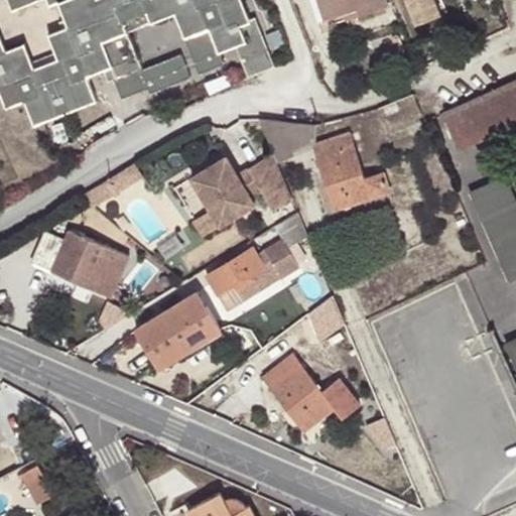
[(247,77),(275,66),(256,17),(250,19),(242,0),(5,0),(11,14),(45,1),(47,7),(58,3),(68,25),(46,33),(56,58),(35,67),(25,42),(5,50),(0,36),(0,83),(9,106),(26,99),(35,123),(97,100),(87,76),(105,69),(111,83),(142,71),(127,32),(174,14),(200,77),(225,67),(220,52),(235,46),(247,77)]
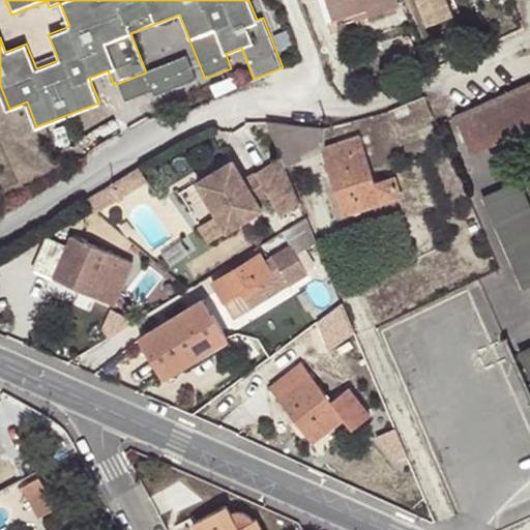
[(322,0),(330,21),(337,19),(330,0),(322,0)]
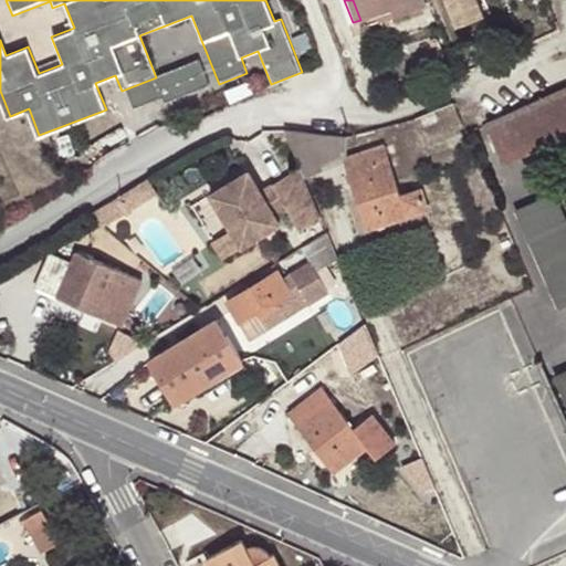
[(353,0),(360,20),(378,14),(394,9),(396,17),(426,8),(422,0),(353,0)]
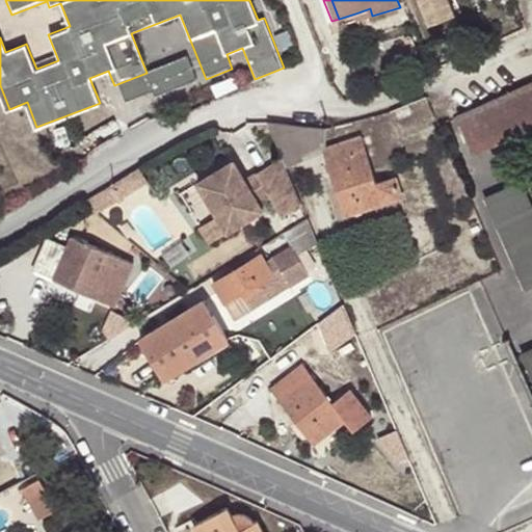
[(420,0),(430,26),(455,15),(449,0),(420,0)]
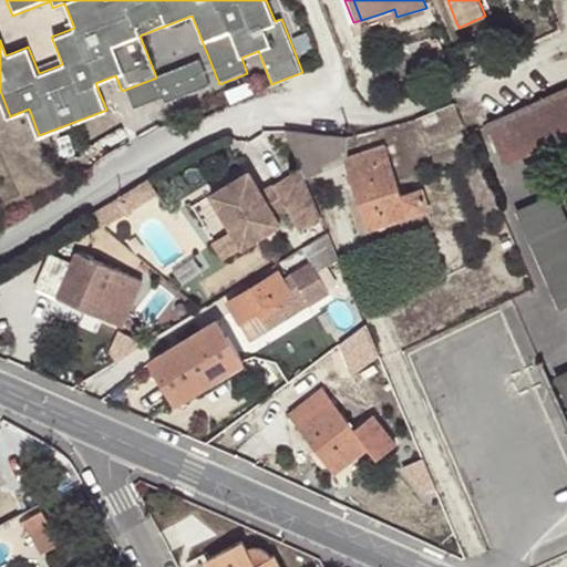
[(394,9),(379,14),(381,21),(397,17),(394,9)]
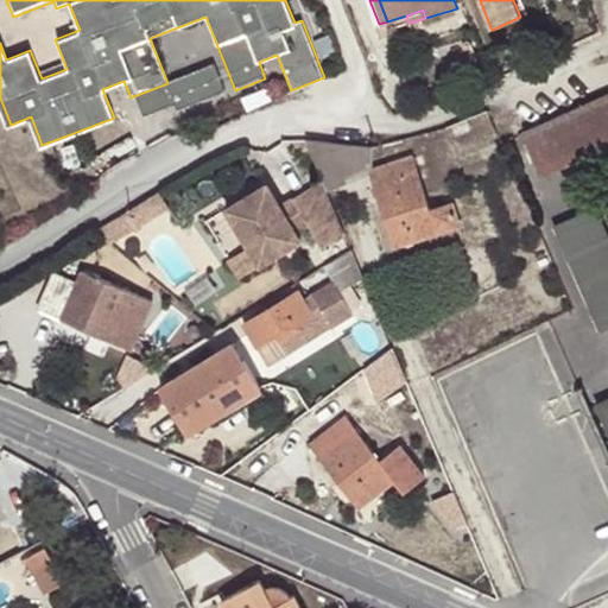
[(540,171),(607,141),(607,92),(521,131),(540,171)]
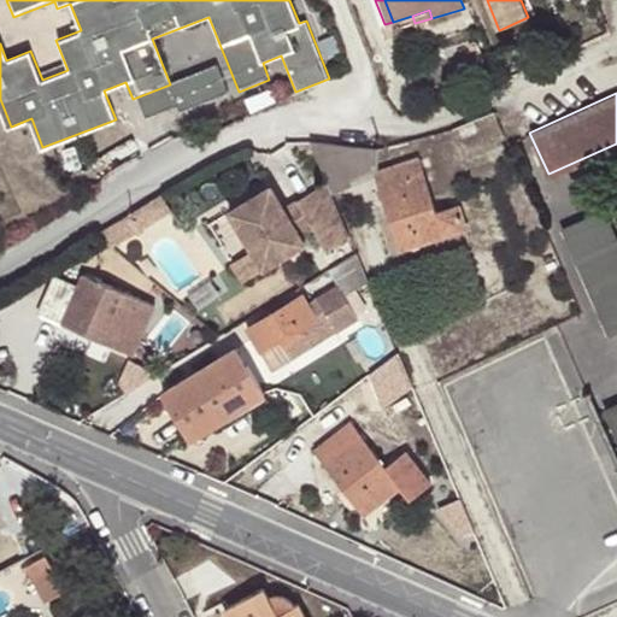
[(376,148),(310,140),(328,182),(333,193),(377,174),(376,148)]
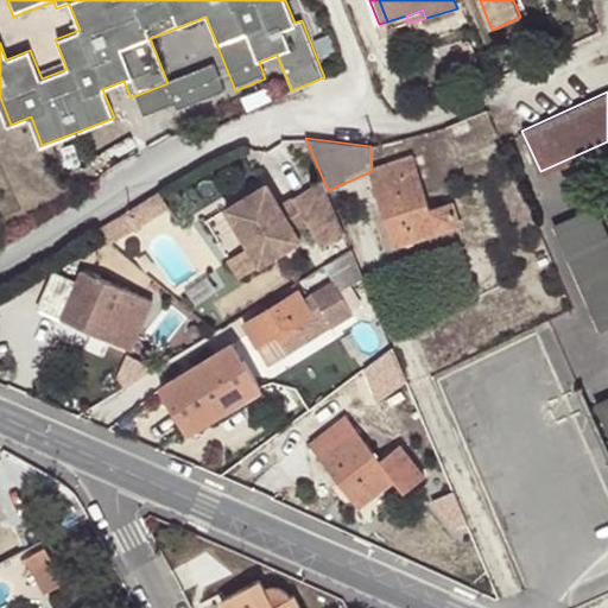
[(412,158),(372,171),(393,245),(460,226),(453,203),(429,210),(412,158)]
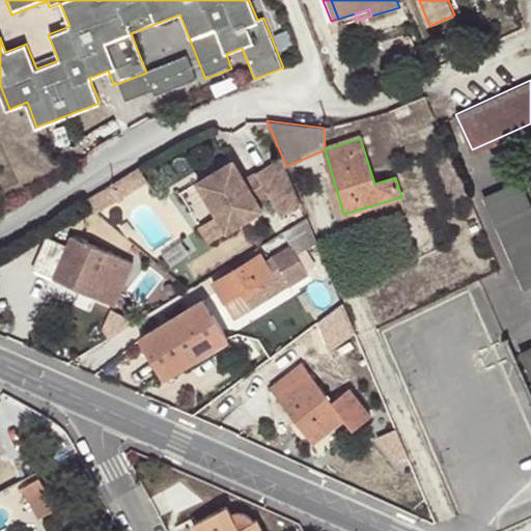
[(281,215),(301,202),(286,166),(282,157),(255,172),(269,195),(281,215)]
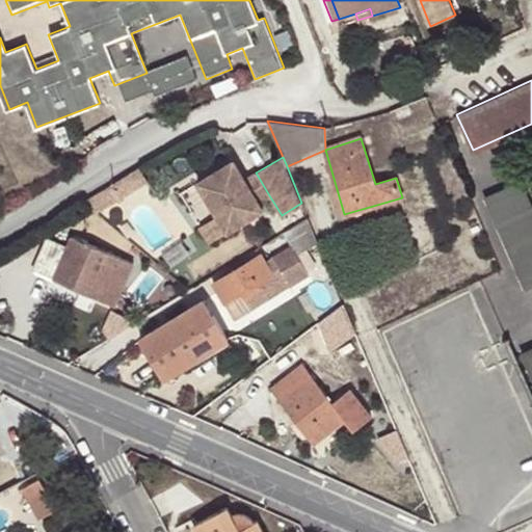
[(228,231),(263,210),(259,202),(244,180),(233,161),(197,182),(218,216),(228,231)]
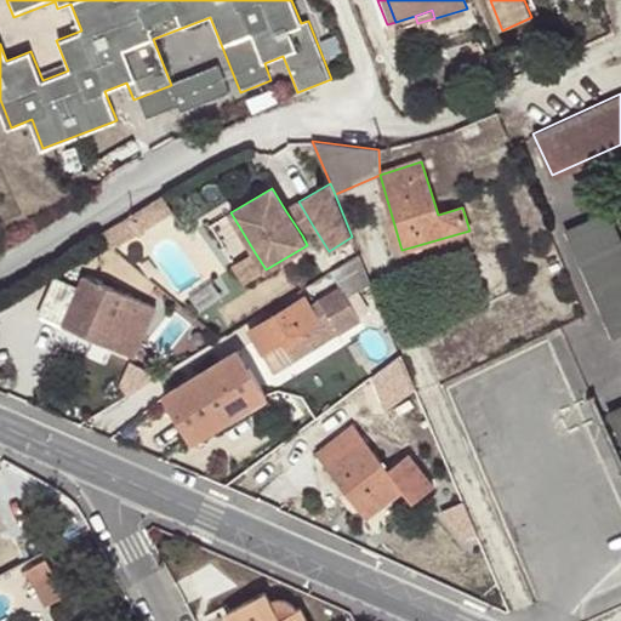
[(298,201),(285,210),(302,235),(314,228),(298,201)]
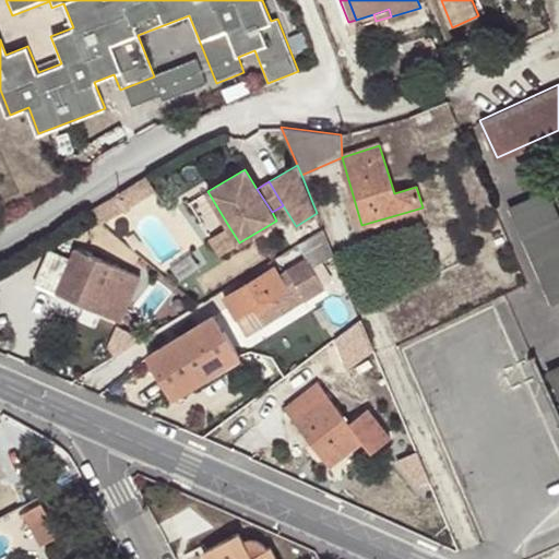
[(552,304),(558,300),(558,226),(543,191),(509,205),(552,304)]
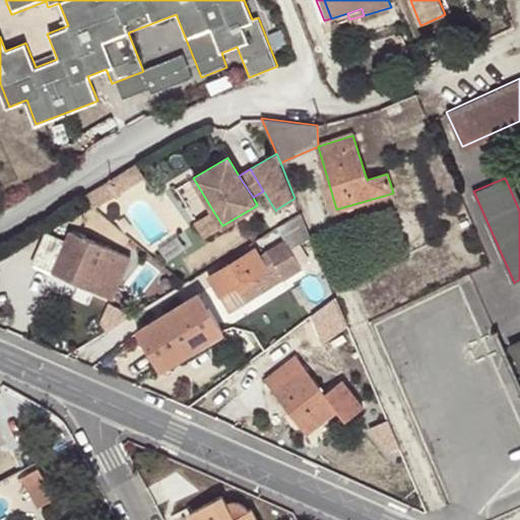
[(109,179),(91,190),(100,204),(117,193),(109,179)]
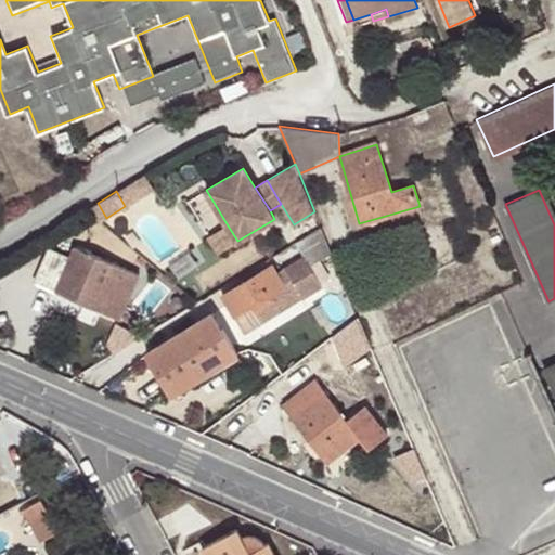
[(237,241),(228,226),(209,236),(218,253),(237,241)]
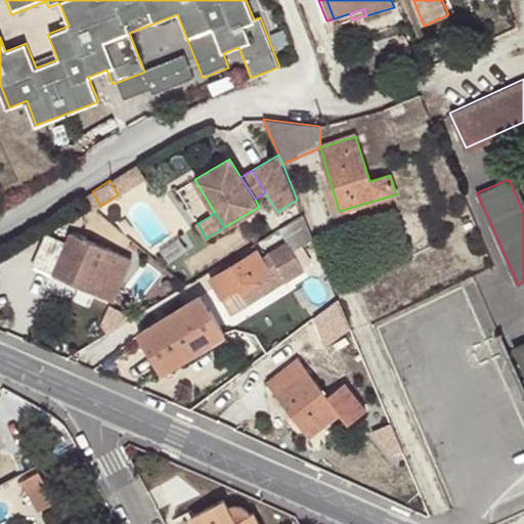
[(313,238),(303,215),(279,229),(287,242),(268,252),(285,281),(304,271),(300,265),(310,259),(302,245),(313,238)]
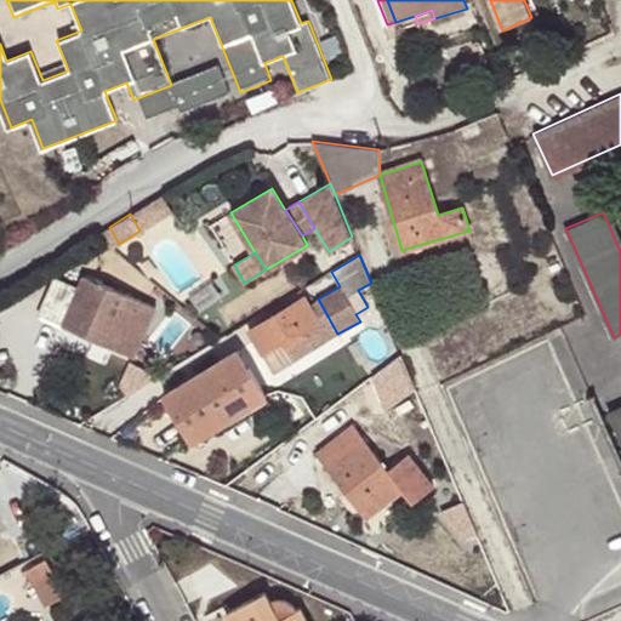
[(38,313),(135,355),(157,306),(83,274),(78,285),(55,275),(38,313)]
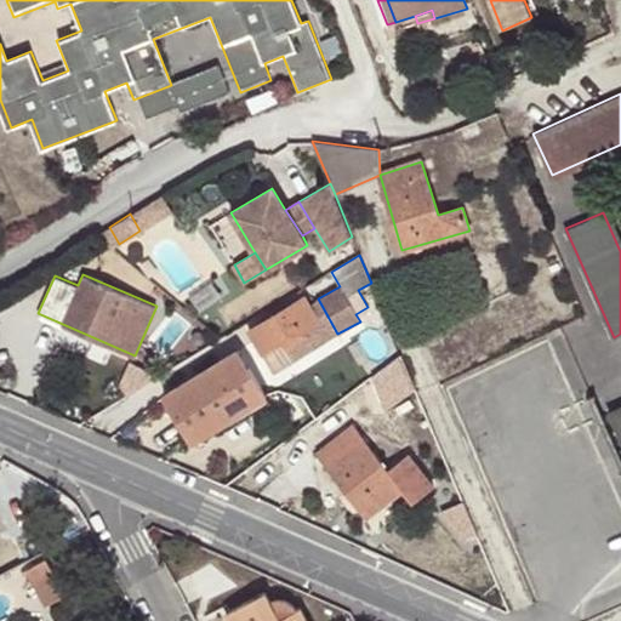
[(306,325),(317,319),(305,296),(250,330),(263,352),(280,342),(285,351),(311,334),(306,325)]
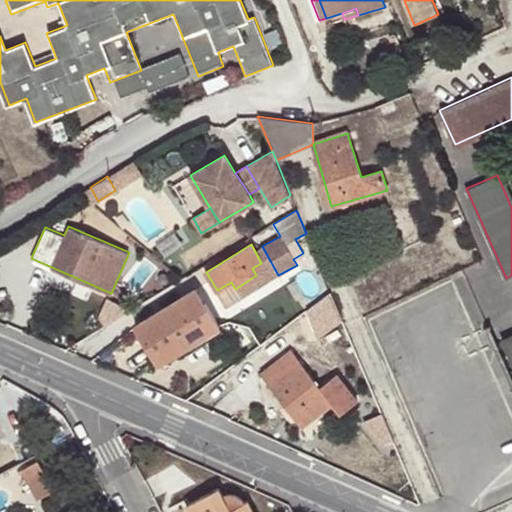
[(198,333),(201,339),(221,326),(198,288),(138,325),(157,357),(198,333)]
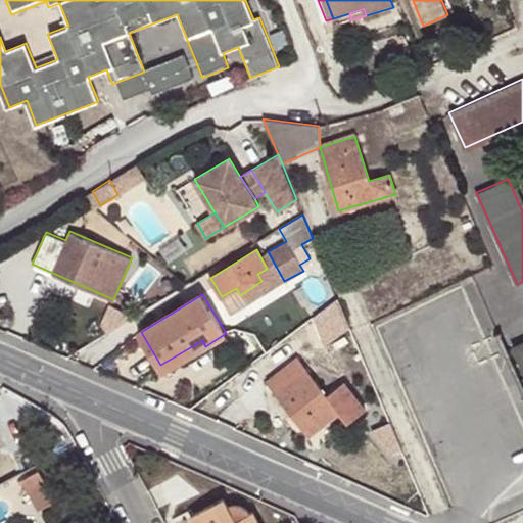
[(325,355),(338,346),(329,333),(316,343),(325,355)]
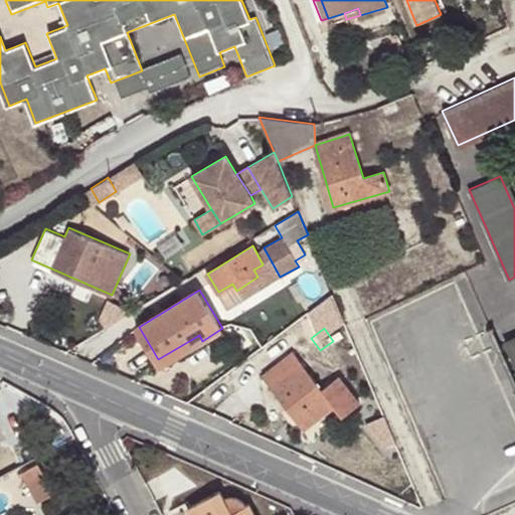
[(162,365),(202,341),(199,335),(158,359),(162,365)]
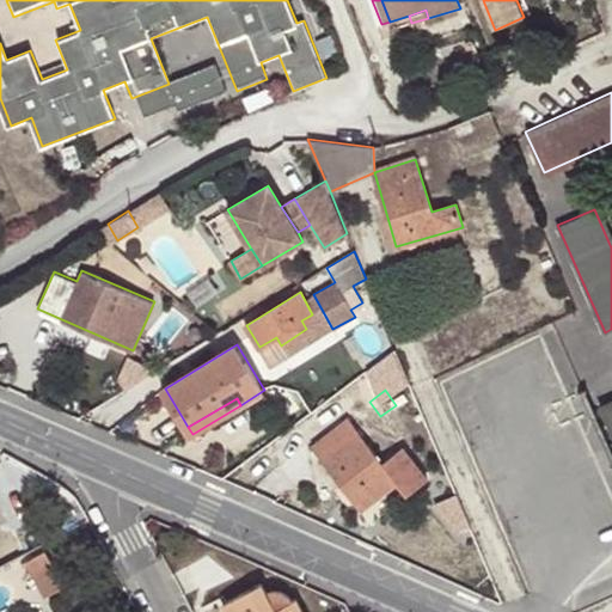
[(611,399),(600,405),(611,433),(611,399)]
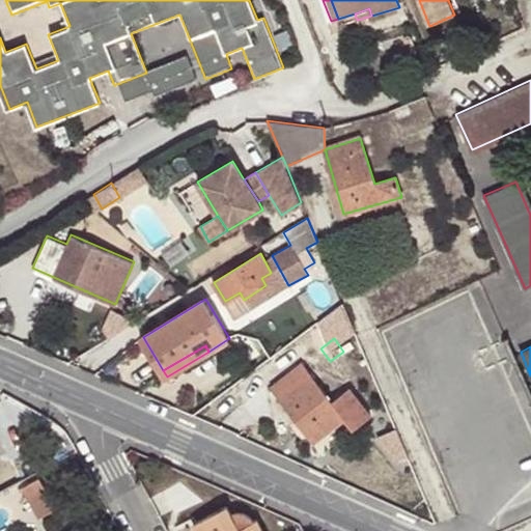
[(354,428),(370,415),(350,388),(332,400),(302,362),(271,387),(312,442),(345,418),(354,428)]
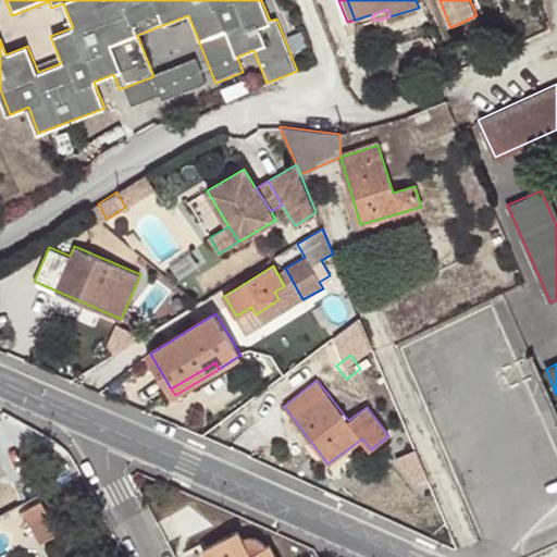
[(24,510),(41,543),(59,533),(41,502),(24,510)]
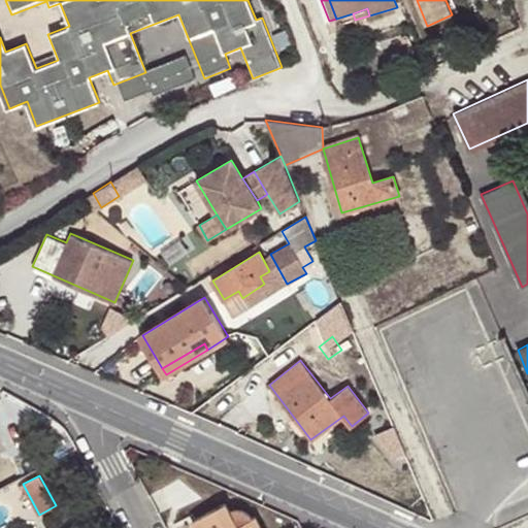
[(193,518),(198,527),(262,527),(255,514),(253,515),(251,512),(246,507),(241,506),(237,506),(232,506),(231,507),(227,499),(193,518)]
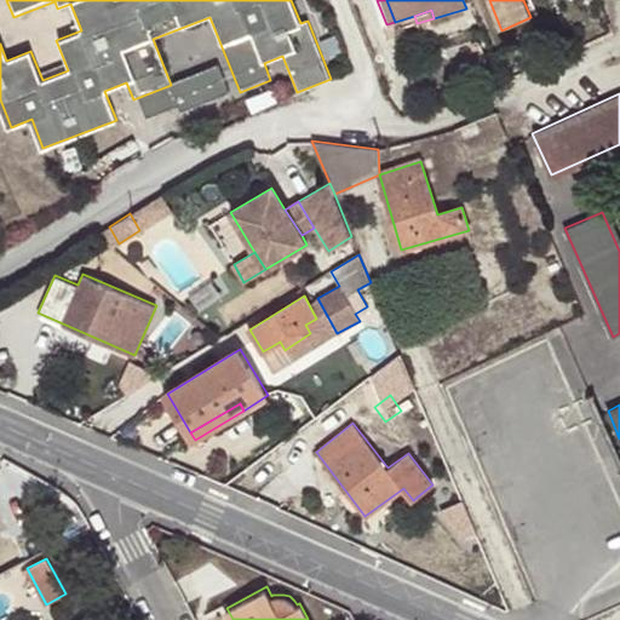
[(219,619),(233,619),(227,608),(217,614),(219,619)]
